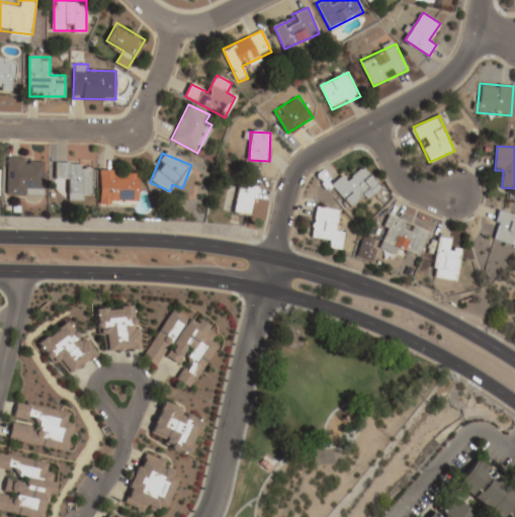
[(7,195),(46,195),(46,158),(7,158),(7,195)]
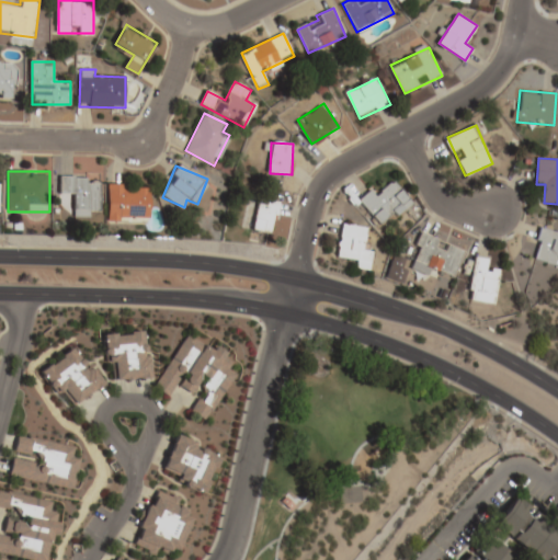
[(89,176),(61,176),(61,195),(72,195),(72,216),(100,216),(100,182),(89,182),(89,176)]
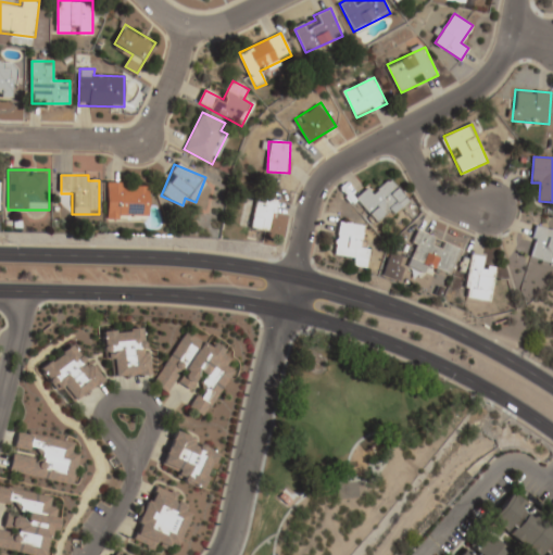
[(369,188),(356,198),(378,225),(410,201),(392,179),(374,193),(369,188)]
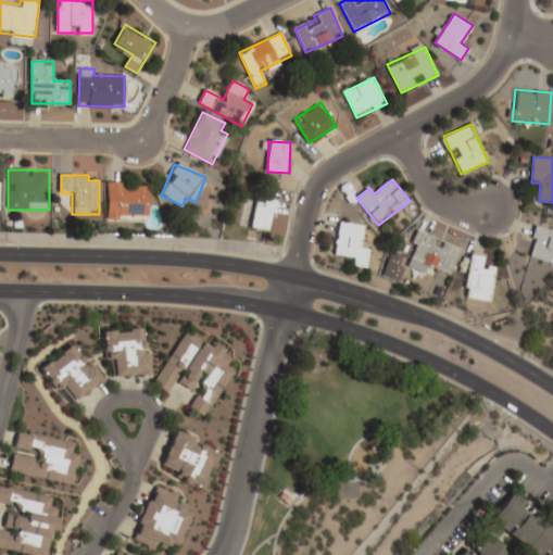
[(151,183),(108,183),(108,217),(151,217),(151,183)]
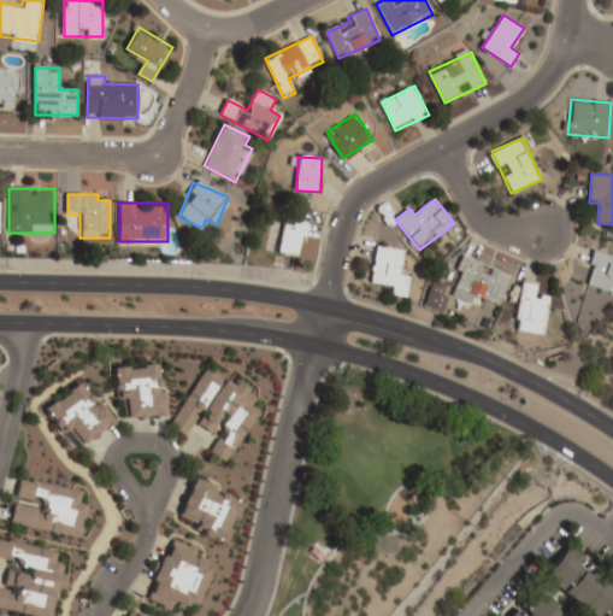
[(307,218),(284,215),(278,253),(301,257),(307,218)]
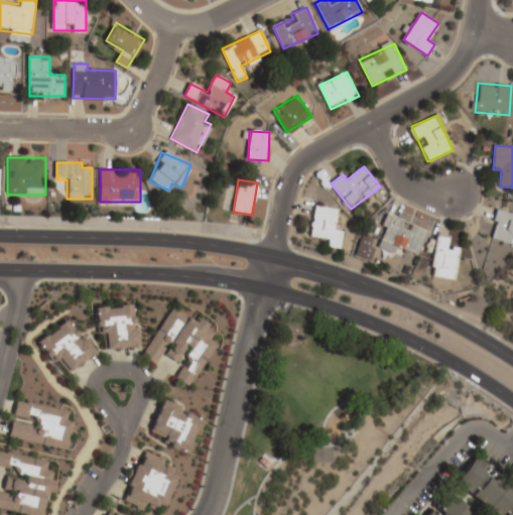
[(341,248),(344,231),(335,230),(338,209),(315,206),(310,236),(329,239),(328,246),(341,248)]
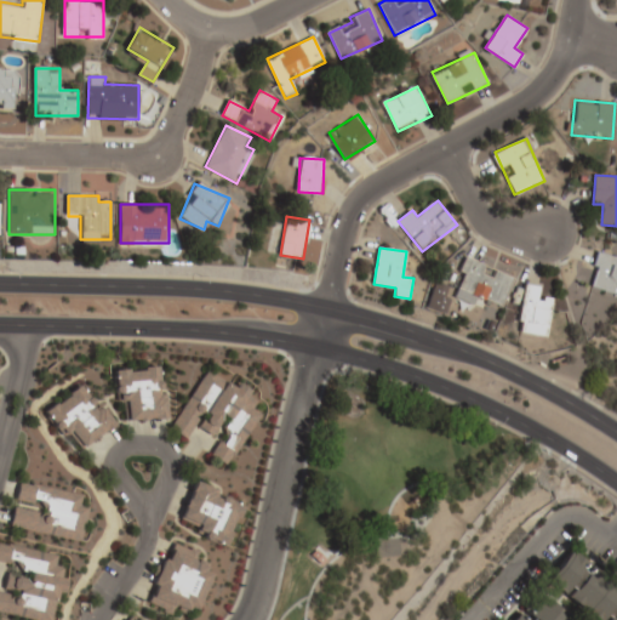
[(616,256),(600,251),(589,284),(616,294),(616,256)]
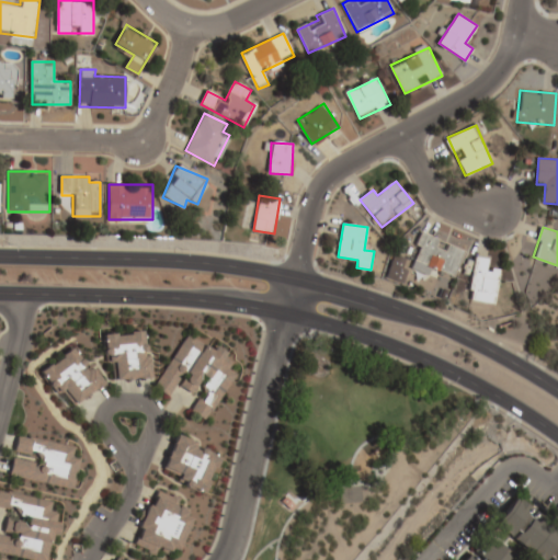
[(455,276),(465,248),(422,233),(413,260),(395,253),(386,280),(403,285),(409,269),(429,275),(432,267),(455,276)]
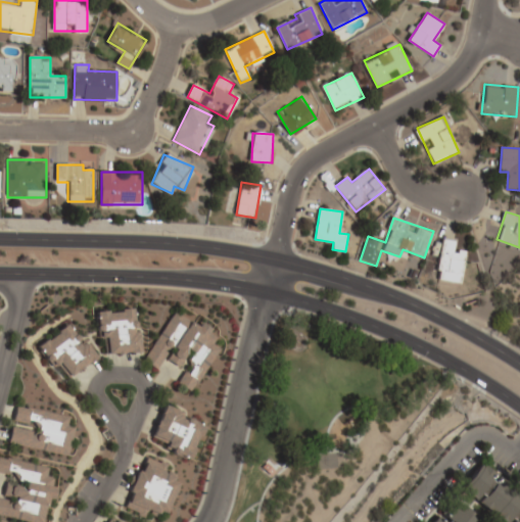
[(455,249),(457,242),(444,239),(436,278),(462,283),(467,251),(455,249)]
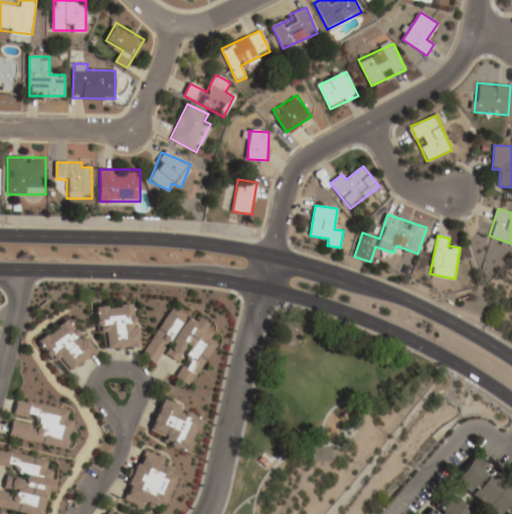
[(101,350),(137,349),(136,305),(100,306),(101,350)]
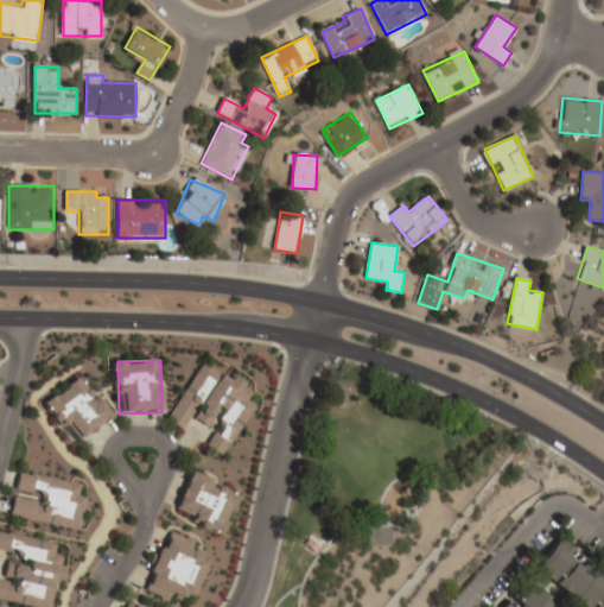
[(169,421),(186,431),(192,418),(214,430),(205,446),(226,456),(256,402),(249,397),(253,389),(203,360),(169,421)]
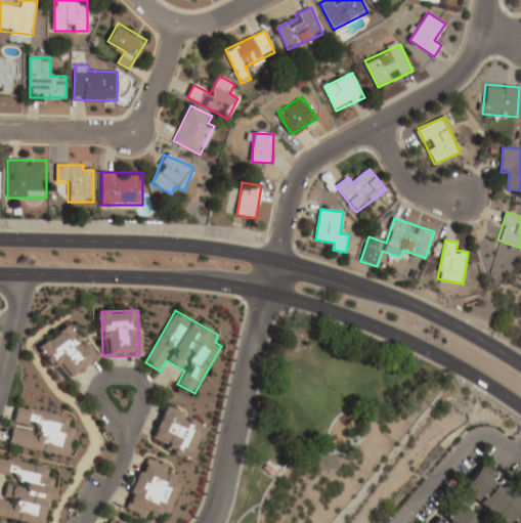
[(42,345),(66,382),(96,362),(73,325),(42,345)]
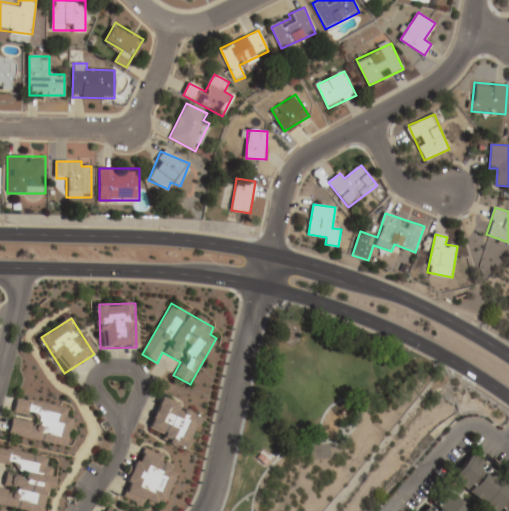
[(184,406),(162,396),(147,431),(187,448),(199,419),(181,412),(184,406)]
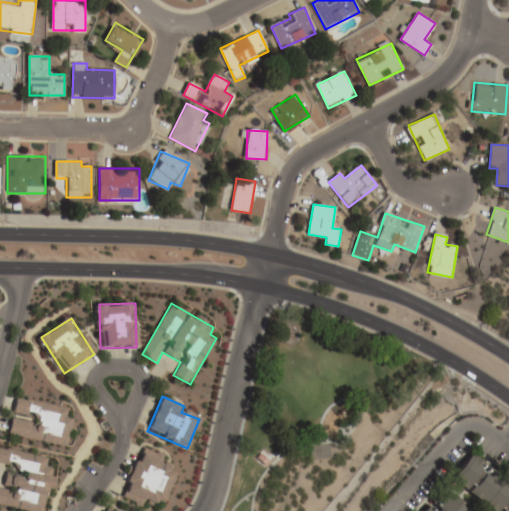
[(67,447),(74,409),(16,398),(9,436),(67,447)]
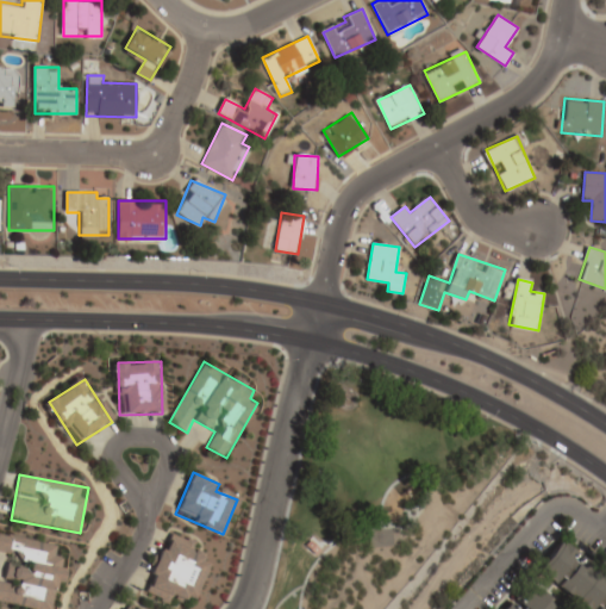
[(198,542),(168,532),(147,591),(193,607),(210,559),(194,553),(198,542)]
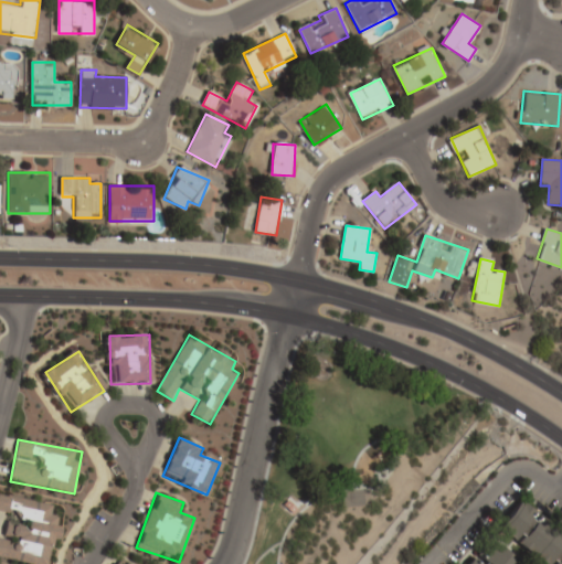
[(0,513),(0,559),(39,563),(53,563),(62,503),(2,496),(0,513)]
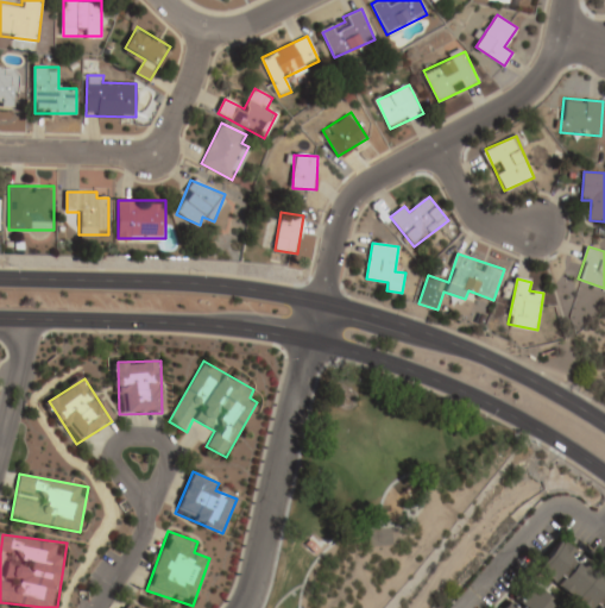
[(537,572),(585,607),(604,607),(604,576),(560,541),(537,572)]
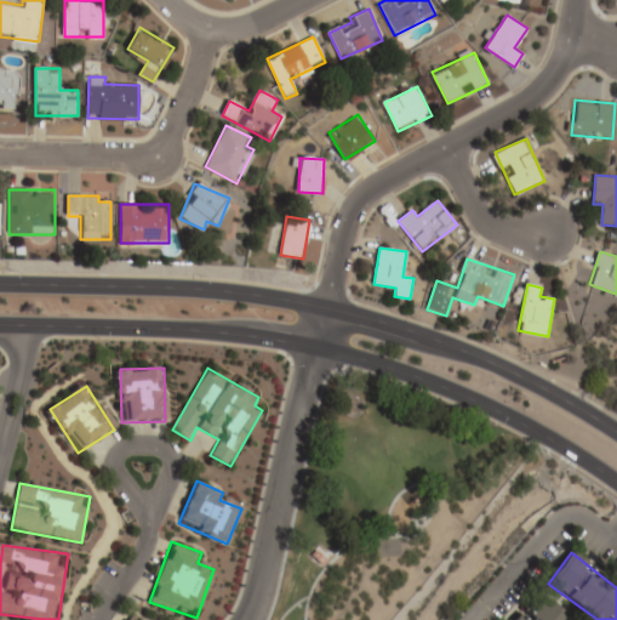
[(515,619),(572,619),(541,592),(515,619)]
